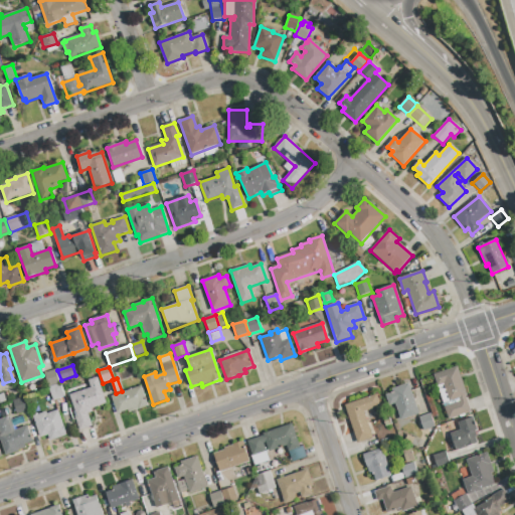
[(447,413),(445,407),(460,402),(459,398),(450,402),(444,384),(437,386),(433,375),(457,367),(467,395),(465,396),(471,412),(469,412),(449,419),(447,413)]
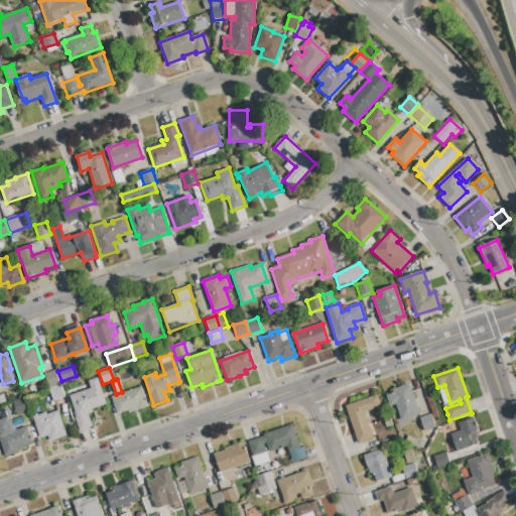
[(48,387),(44,374),(55,370),(59,383),(48,387)]
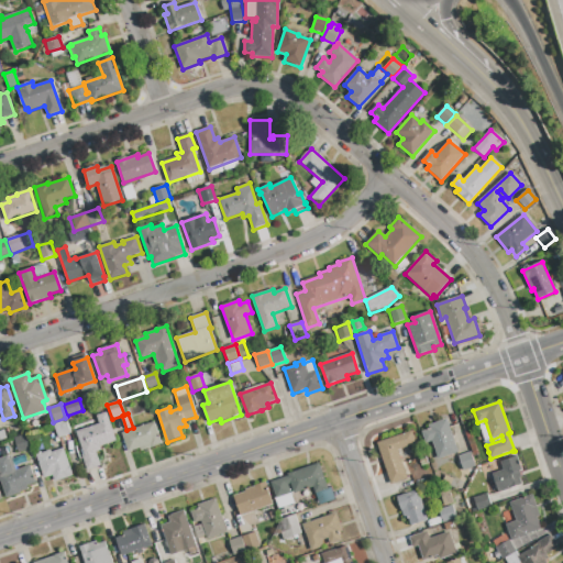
[(81,455),(84,455),(76,432),(99,424),(97,417),(106,414),(116,441),(99,446),(100,451),(96,452),(101,466),(87,471),(81,455)]
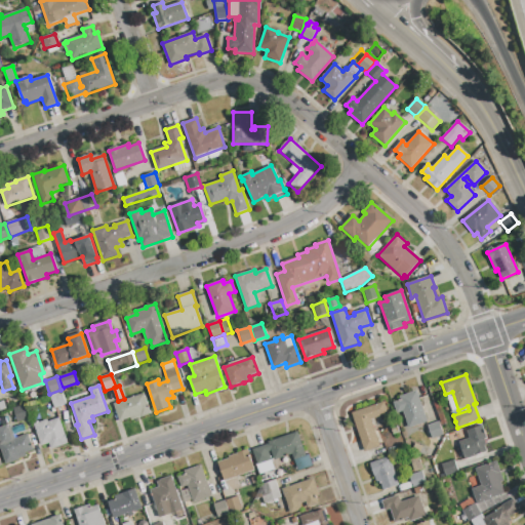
[(54,408),(50,395),(62,392),(66,404),(54,408)]
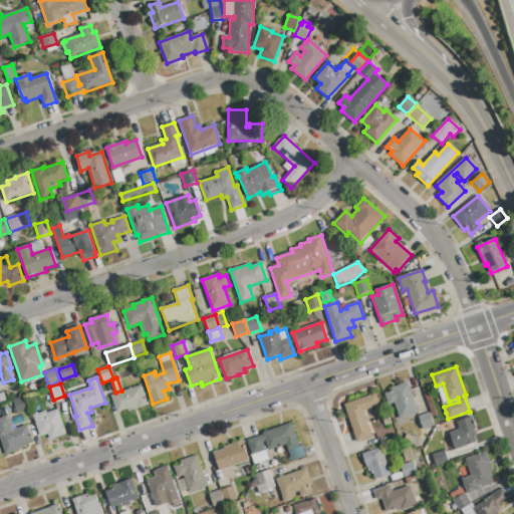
[(395,403),(389,405),(386,395),(393,392),(392,389),(408,383),(418,414),(400,420),(395,403)]
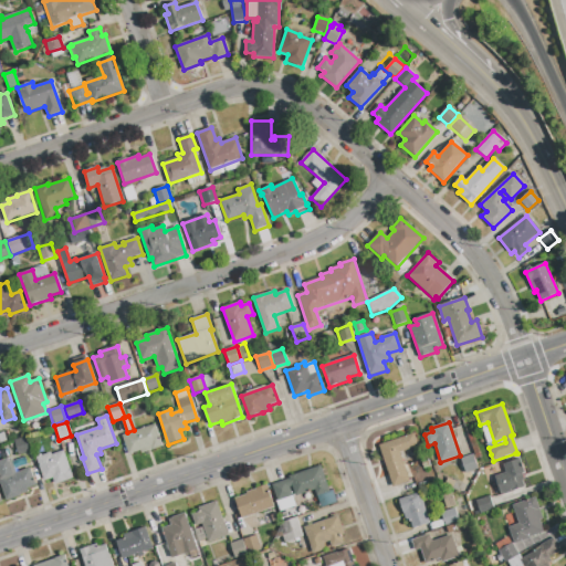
[(129,454),(123,437),(155,426),(161,447),(142,453),(140,451),(129,454)]
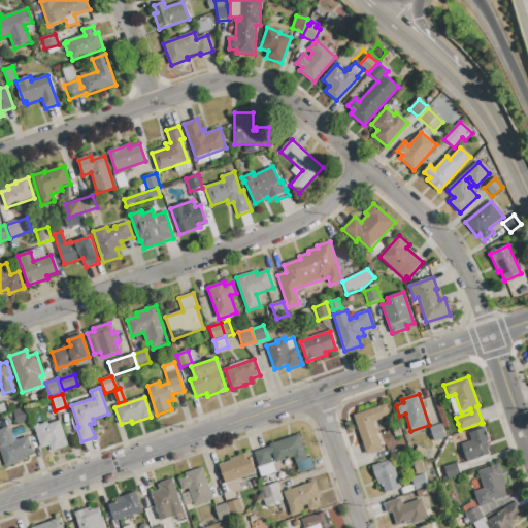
[(353,416),(386,404),(390,417),(372,423),(382,449),(366,454),(353,416)]
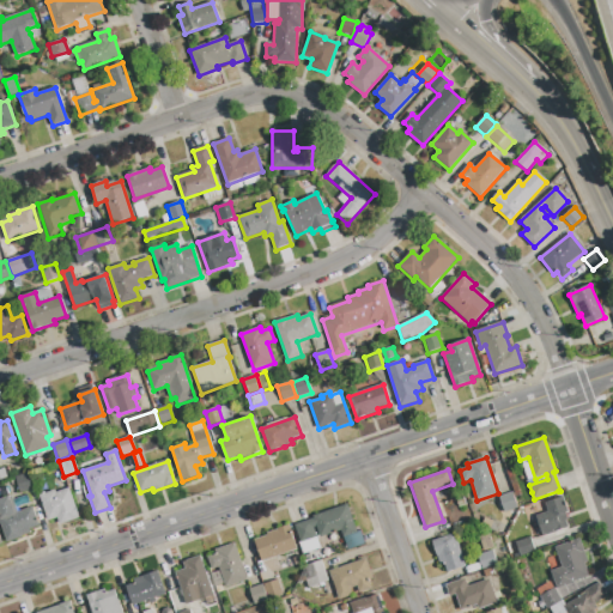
[(20,493),(16,478),(30,474),(35,490),(20,493)]
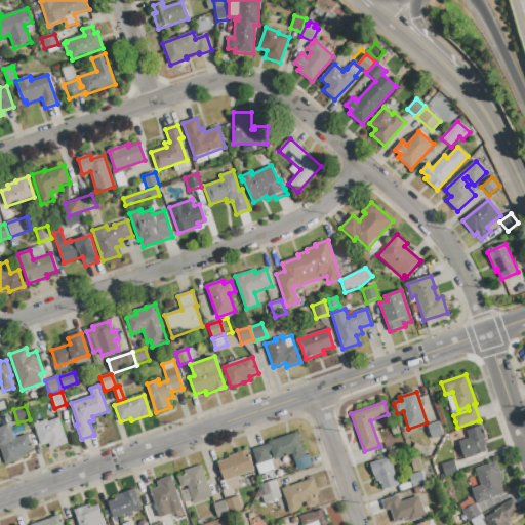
[(34,425),(47,420),(47,422),(58,418),(68,444),(51,449),(49,443),(41,446),(34,425)]
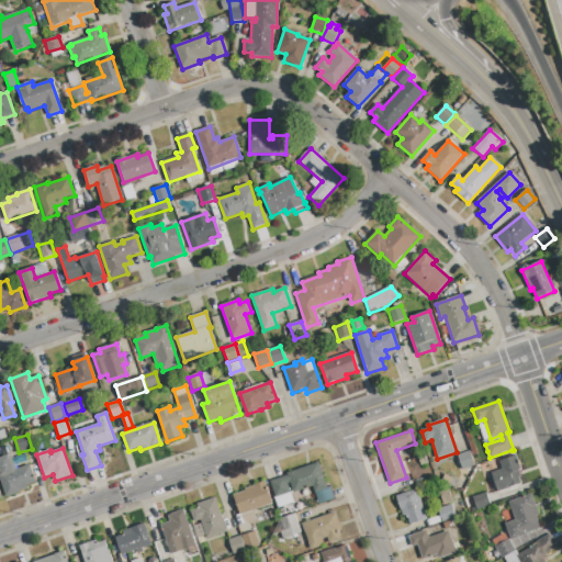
[(462,470),(458,456),(470,452),(474,465),(462,470)]
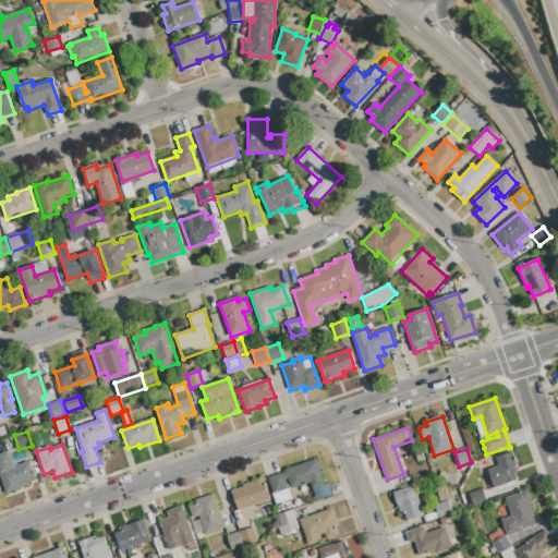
[(15,466),(29,462),(35,480),(26,482),(27,486),(20,488),(20,489),(7,494),(0,474),(0,456),(11,452),(15,466)]
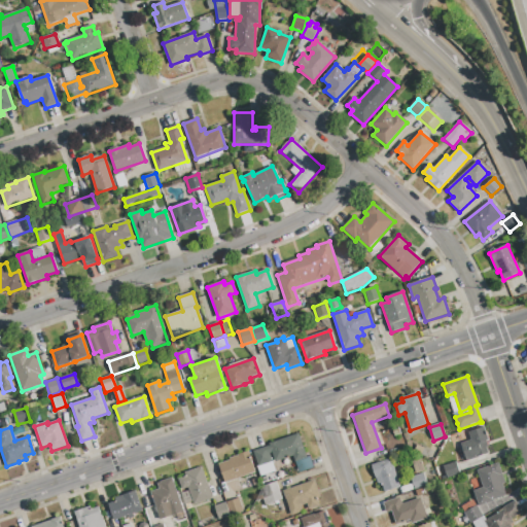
[(466,461),(461,444),(471,441),(468,432),(483,428),(488,441),(486,442),(488,448),(486,448),(488,454),(466,461)]
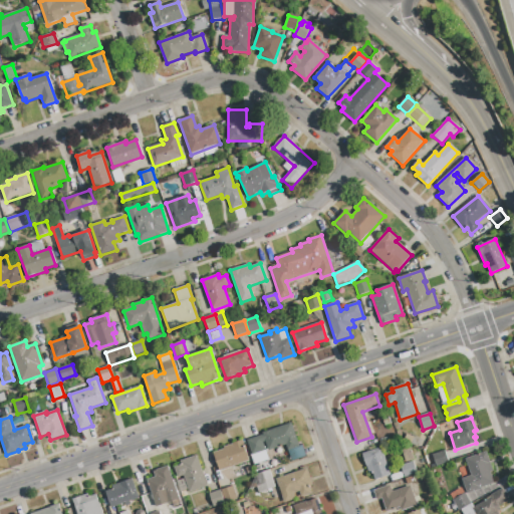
[(252,455),(247,441),(263,436),(262,434),(291,424),(298,447),(302,445),(305,456),(291,461),(285,445),(268,451),(265,442),(263,443),(265,451),(252,455)]
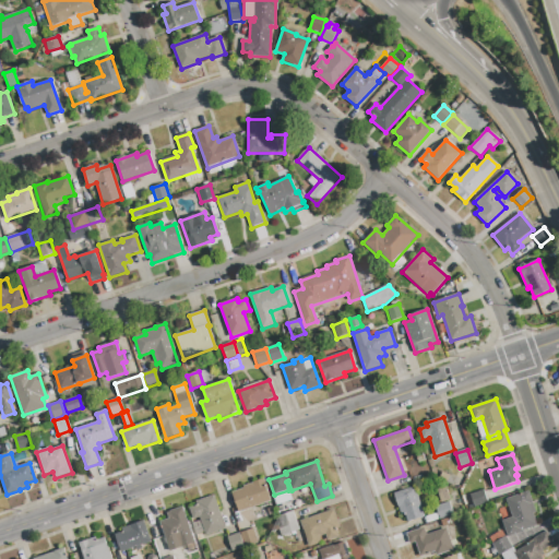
[(239,512),(232,494),(244,489),(242,487),(252,484),(252,483),(264,478),(272,500),(239,512)]
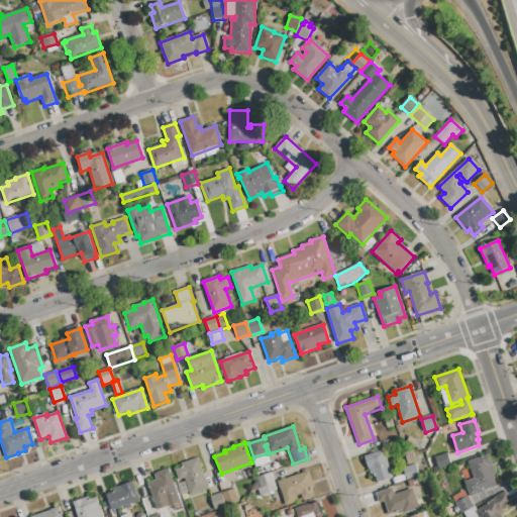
[(408,466),(404,452),(412,449),(417,462),(408,466)]
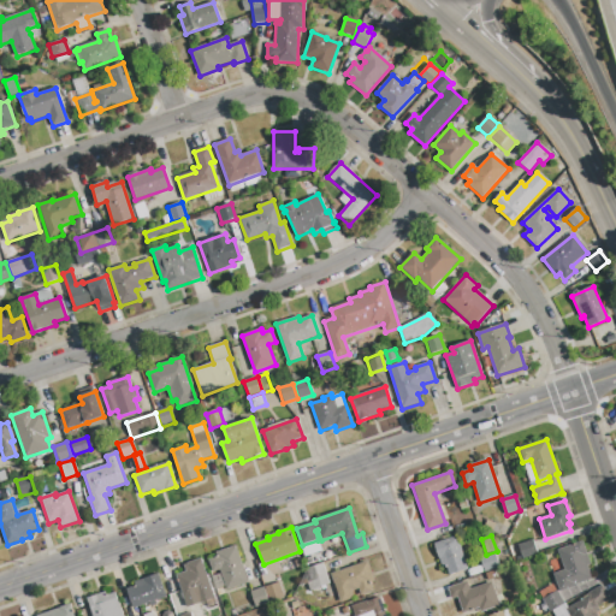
[(449,576),(445,567),(442,568),(434,544),(456,537),(467,570),(449,576)]
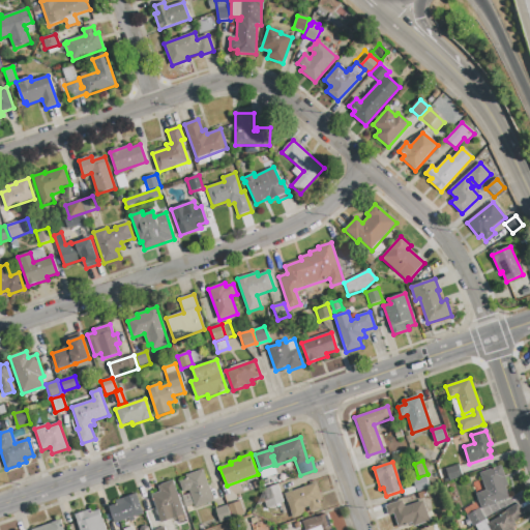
[(449,481),(445,469),(459,465),(463,477),(449,481)]
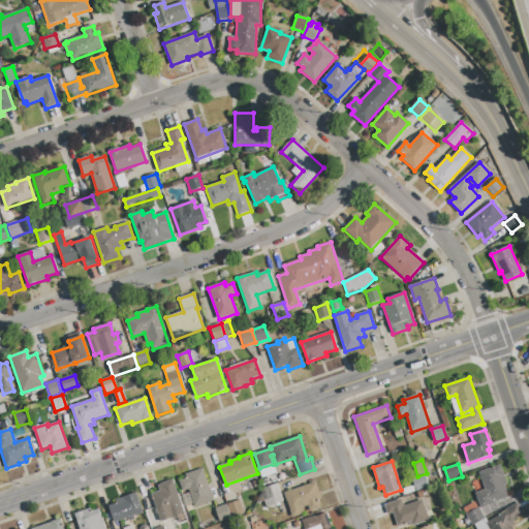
[(480,508),(475,493),(485,490),(478,472),(500,466),(506,486),(504,487),(508,498),(494,502),(495,504),(480,508)]
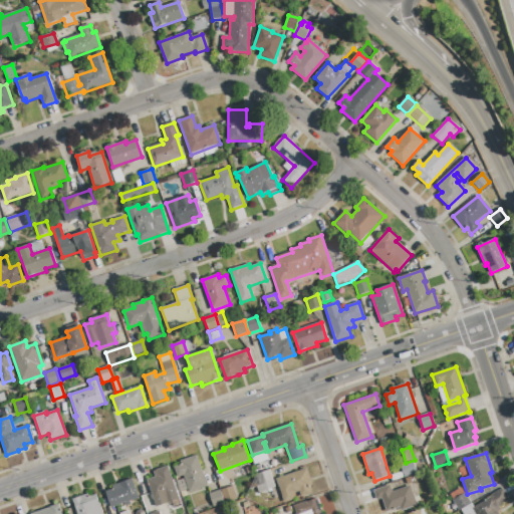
[(189,493),(184,476),(178,478),(175,467),(181,465),(180,462),(197,456),(207,487),(189,493)]
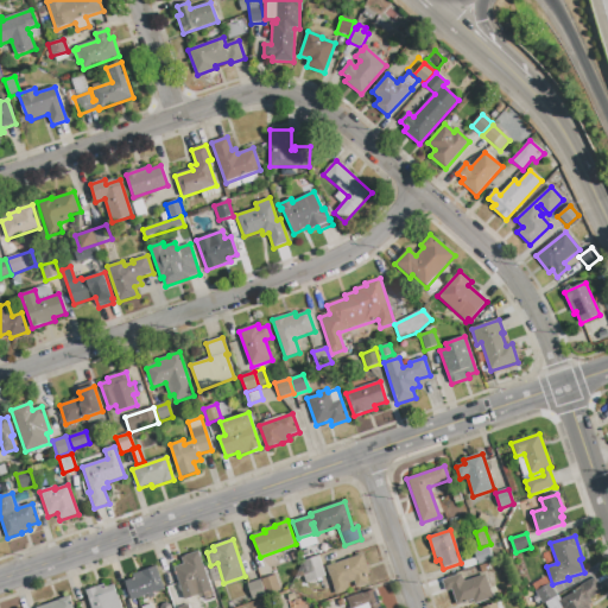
[(479,565),(474,551),(488,546),(493,561),(479,565)]
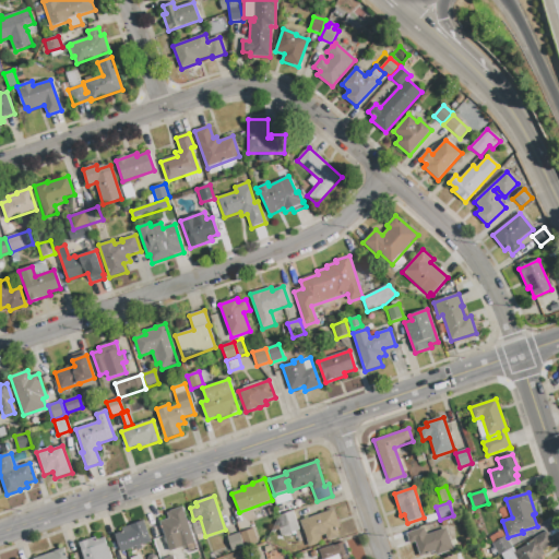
[(167,544),(159,523),(171,519),(169,512),(182,508),(194,543),(182,547),(180,539),(167,544)]
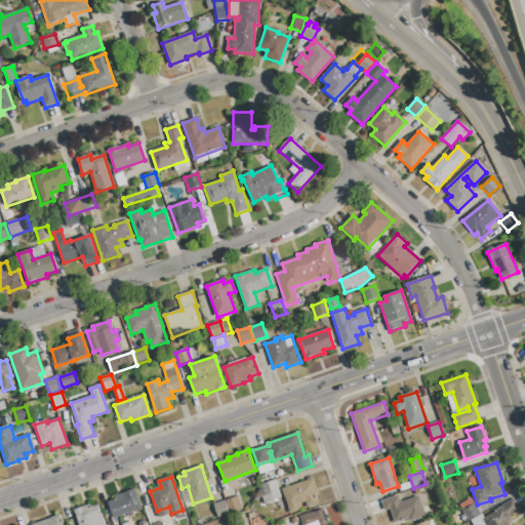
[(290,514),(282,490),(313,479),(319,496),(316,497),(318,505),(308,509),(306,502),(299,505),(300,510),(290,514)]
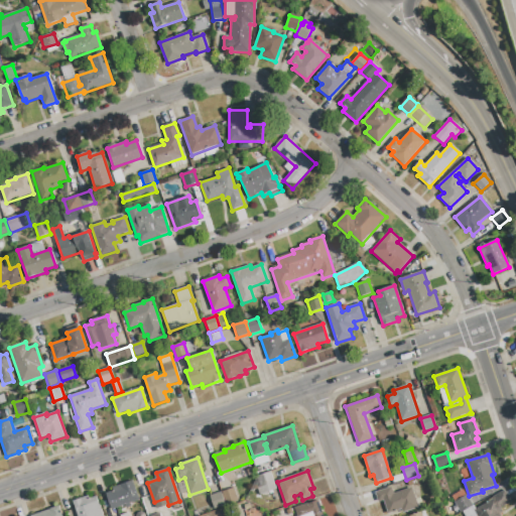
[(259,495),(257,489),(261,488),(257,477),(270,473),(275,490),(259,495)]
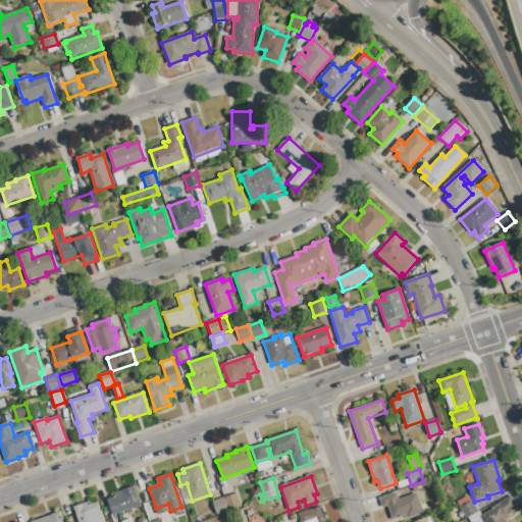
[(419,484),(421,489),(414,492),(412,486),(419,484)]
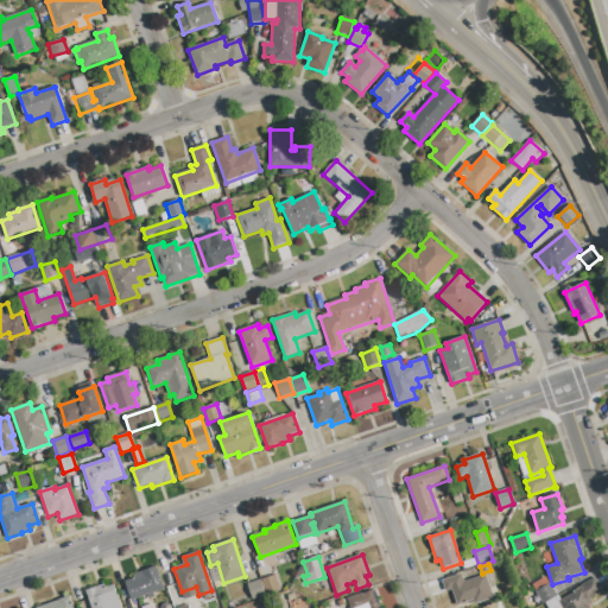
[(132,601),(125,582),(133,580),(132,576),(156,568),(164,590),(132,601)]
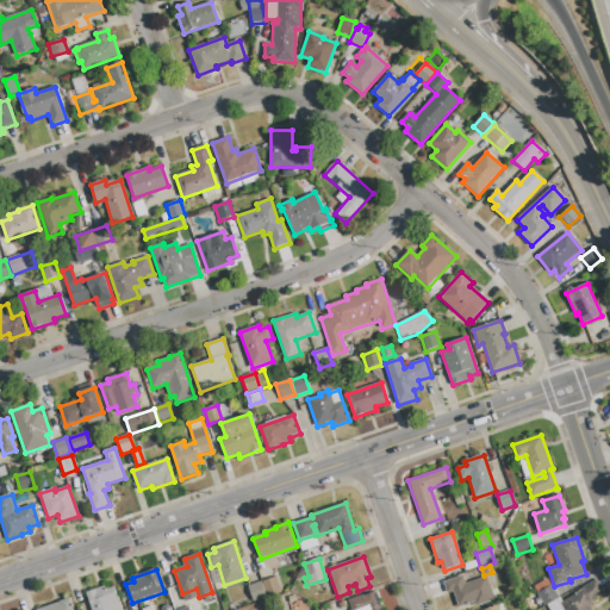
[(459,608),(453,592),(447,593),(443,583),(462,577),(466,584),(486,578),(493,601),(475,607),(474,602),(459,608)]
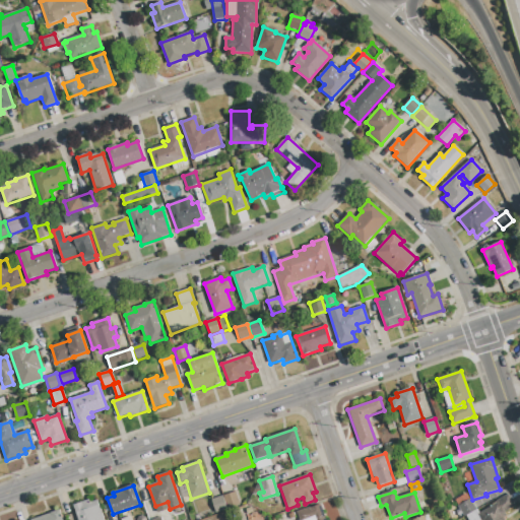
[(228,508),(223,496),(236,493),(240,504),(228,508)]
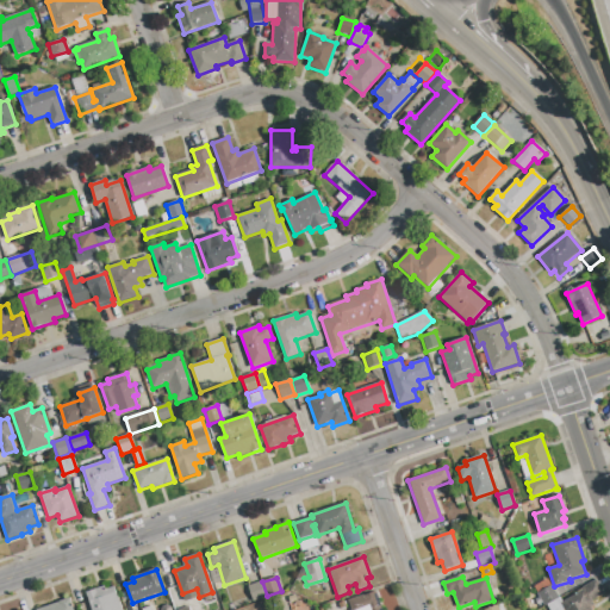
[(543,607),(533,586),(547,578),(558,598),(543,607)]
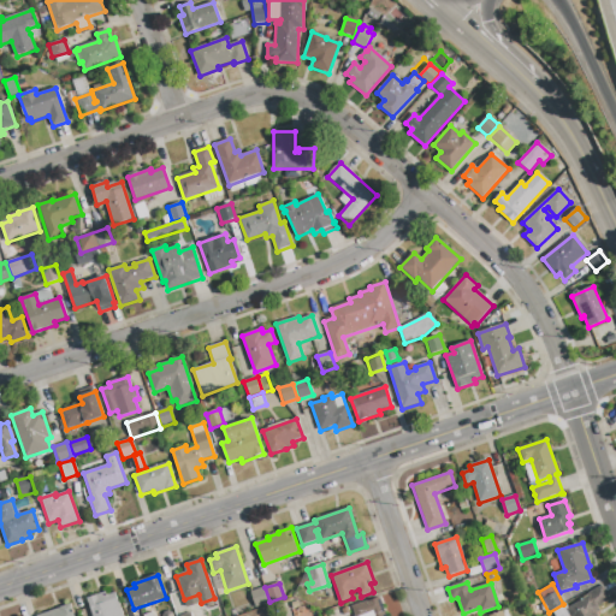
[(566,604),(568,609),(588,597),(587,594),(602,586),(610,599),(597,608),(599,612),(596,614),(597,615),(555,615),(552,611),(566,604)]
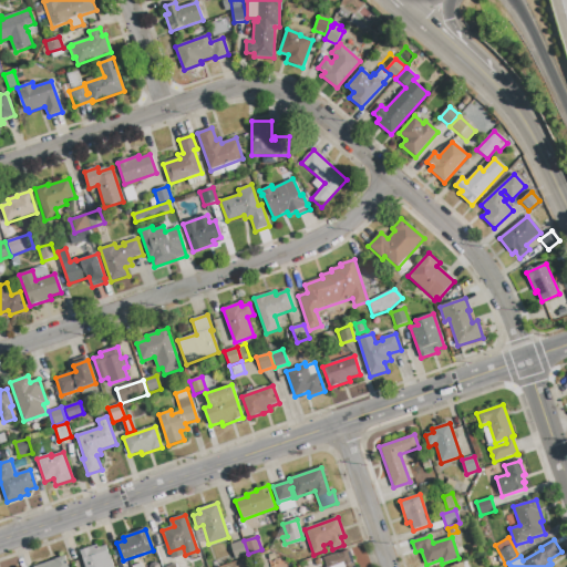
[(235,558),(230,545),(244,542),(247,554),(235,558)]
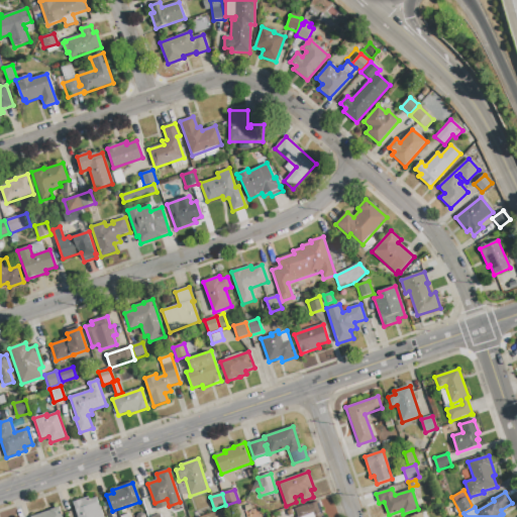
[(78,516),(73,503),(88,497),(89,500),(96,498),(102,516),(78,516)]
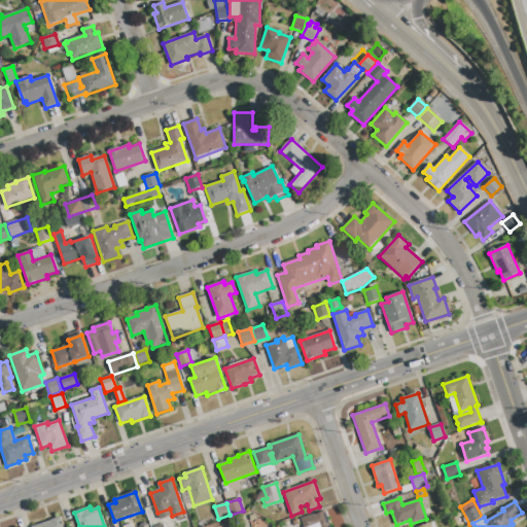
[(304,526),(301,519),(324,511),(329,526),(304,526)]
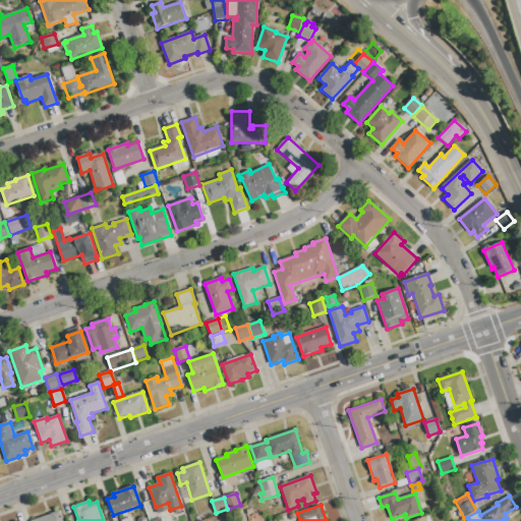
[(31,520),(59,512),(61,520),(31,520)]
